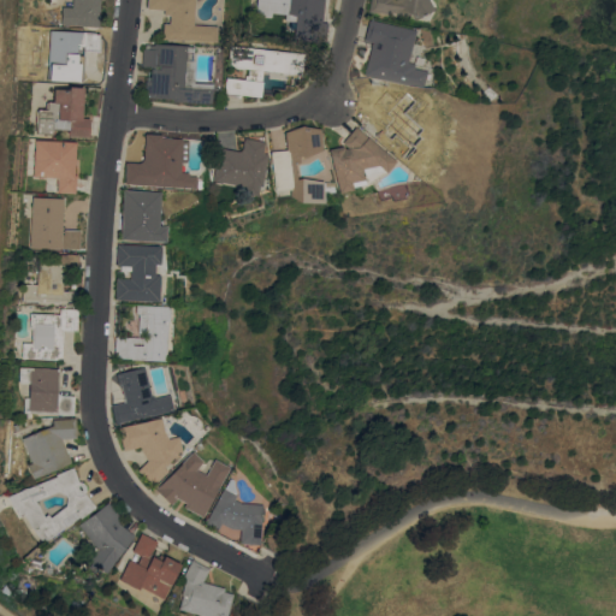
[(61,24),(63,6),(65,6),(65,0),(100,0),(99,27),(61,24)]
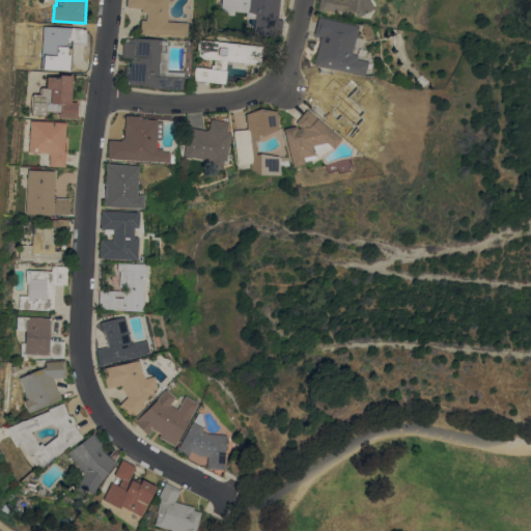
[(126,7),(126,0),(166,0),(166,21),(186,22),(185,35),(139,33),(140,20),(145,20),(145,12),(140,12),(140,7),(128,7),(126,7)]
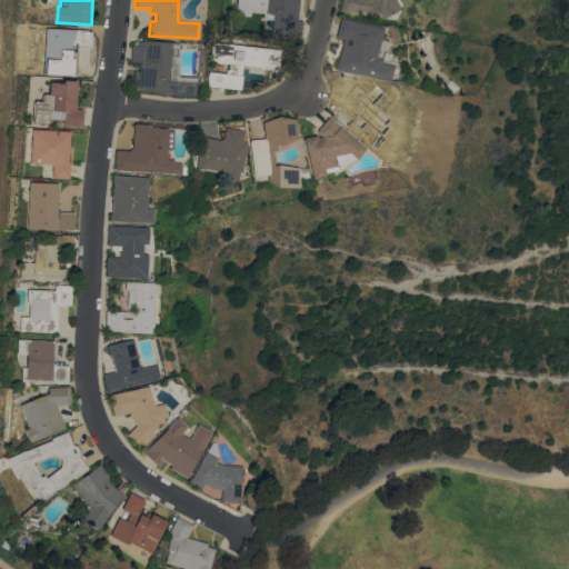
[(299,0),(298,20),(302,20),(301,39),(269,36),(271,19),(263,19),(263,12),(251,11),(251,17),(237,15),(238,0),(299,0)]
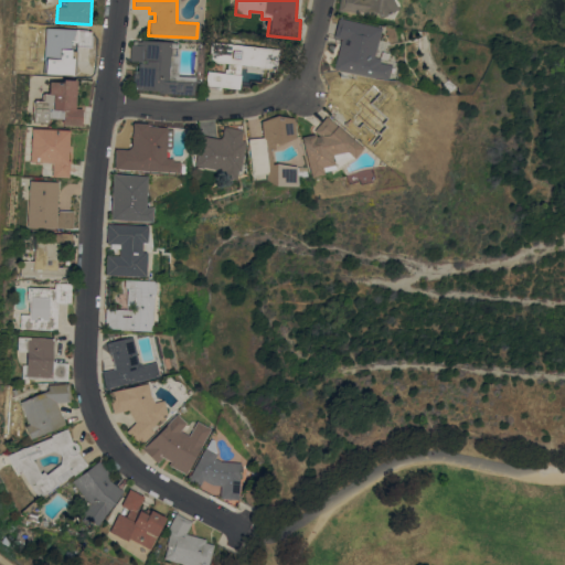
[(392,0),(397,9),(380,18),(376,12),(366,11),(365,12),(359,11),(359,12),(339,10),(340,0),(392,0)]
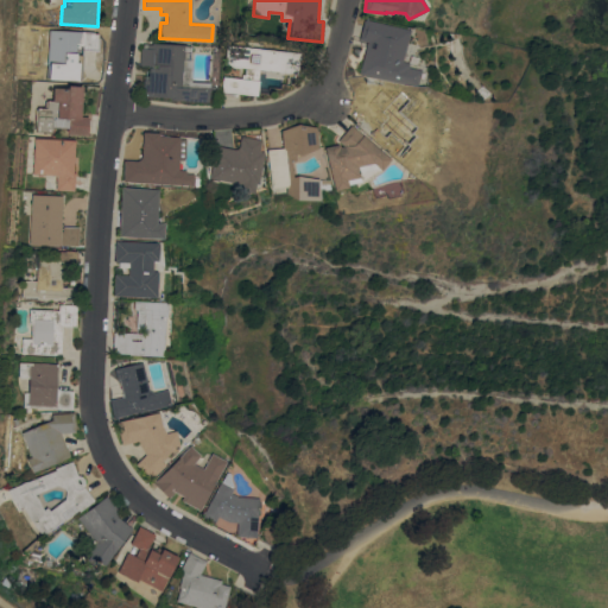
[(409,30),(401,61),(409,62),(407,67),(420,70),(417,86),(401,83),(360,73),(367,42),(359,39),(363,19),(409,30)]
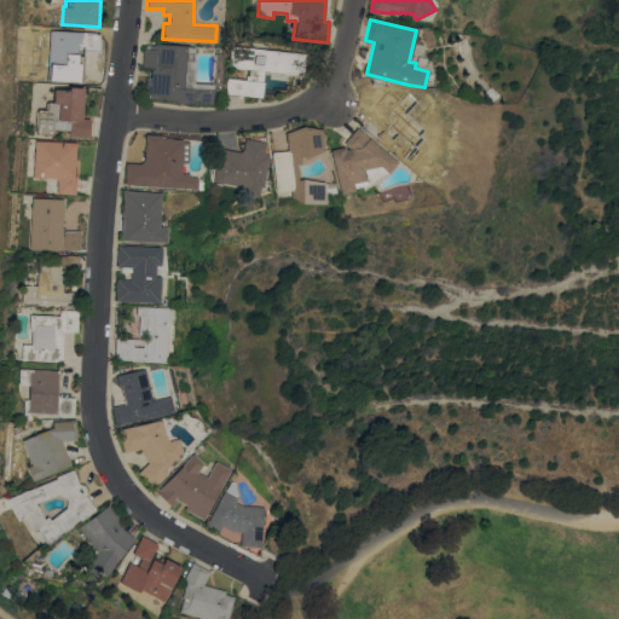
[(46,80),(50,29),(84,32),(84,30),(102,32),(100,52),(86,52),(85,81),(46,80)]
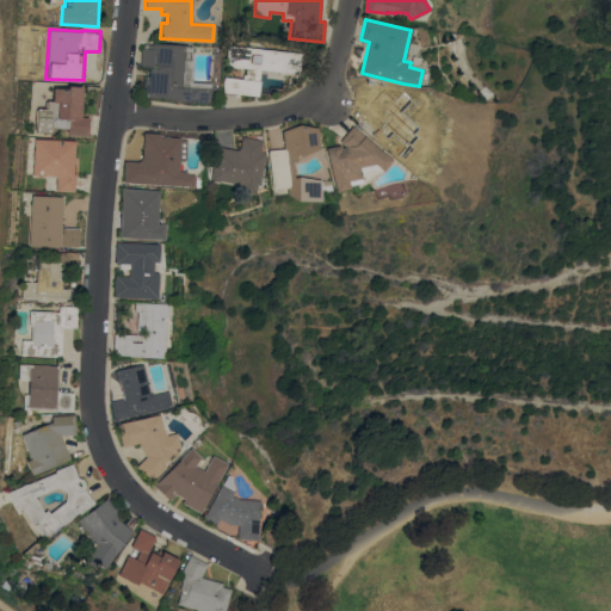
[(187,44),(187,47),(191,47),(190,59),(192,59),(191,81),(209,82),(208,102),(171,100),(171,98),(143,96),(144,76),(148,76),(149,66),(141,66),(142,48),(143,48),(143,44),(152,44),(152,43),(187,44)]
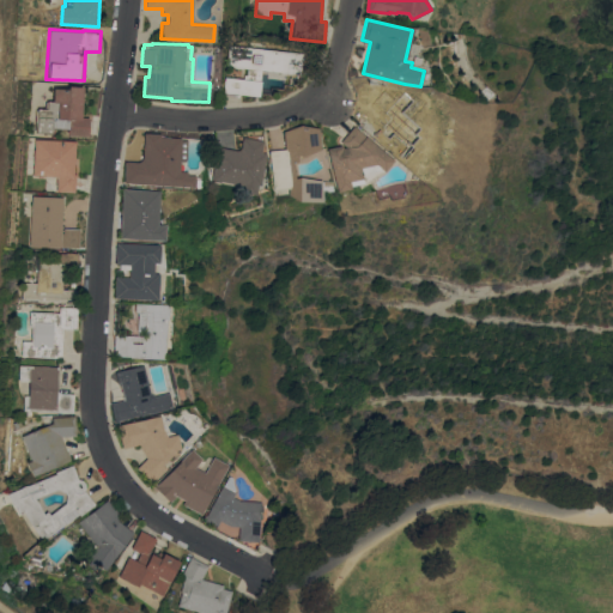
[(240,96),(224,95),(224,92),(223,91),(225,70),(235,71),(234,78),(243,79),(244,74),(247,74),(248,68),(226,65),(229,44),(301,53),(298,73),(262,70),(259,96),(240,93),(240,96)]
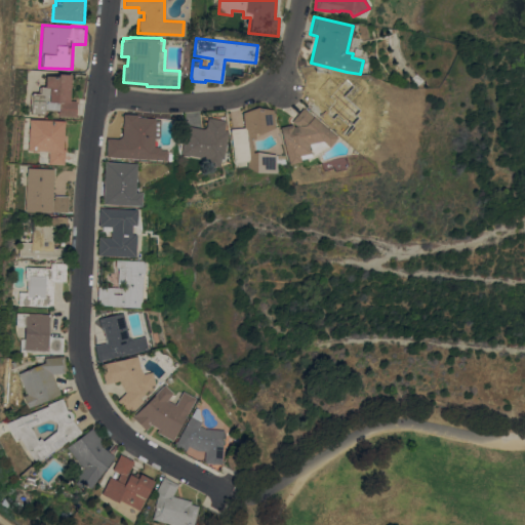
[(69,99),(76,101),(75,116),(58,115),(58,111),(45,110),(45,114),(32,113),(33,92),(40,93),(41,86),(45,86),(45,75),(57,76),(57,73),(71,74),(69,99)]
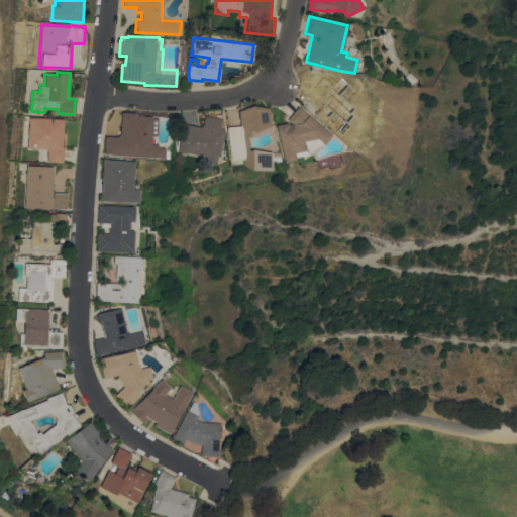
[(415,78),(410,83),(404,77),(409,72),(415,78)]
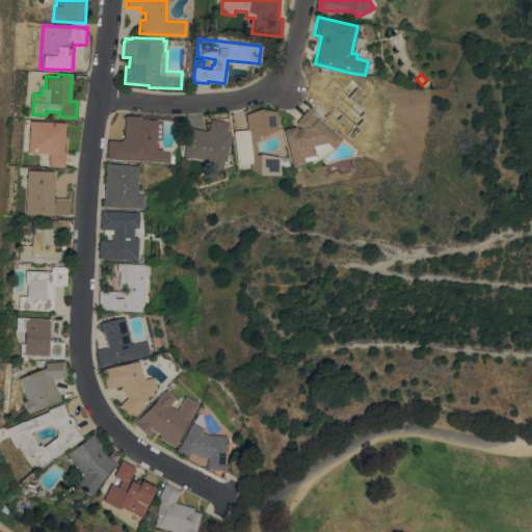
[(233,130),(247,129),(245,113),(261,108),(276,111),(277,129),(263,135),(257,134),(258,139),(254,140),(256,154),(260,153),(278,156),(277,165),(280,165),(278,175),(258,175),(248,168),(249,163),(236,164),(233,130)]
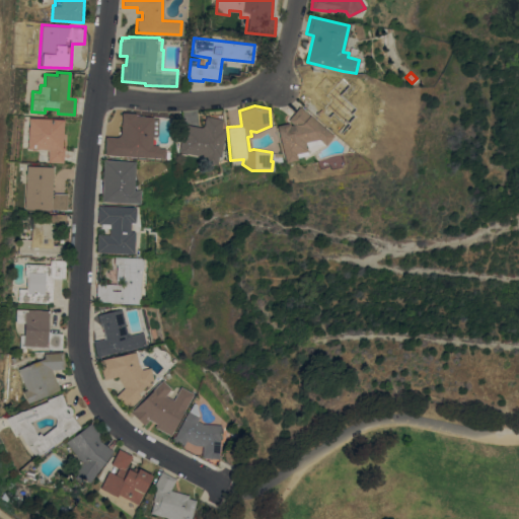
[(297,159),(285,162),(277,125),(289,123),(288,120),(299,106),(334,135),(325,144),(323,143),(306,148),(308,154),(297,157),(297,159)]
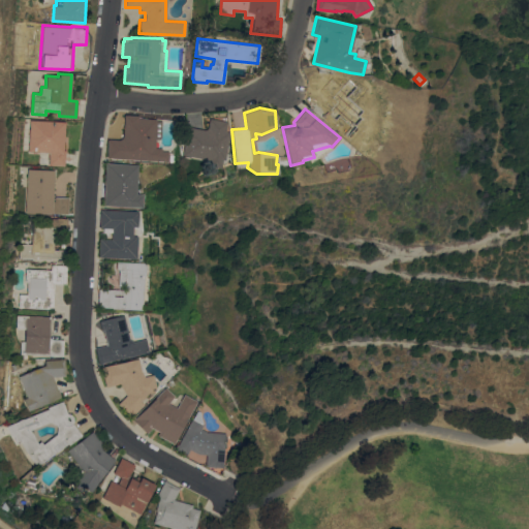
[(110,138),(118,139),(120,138),(122,137),(123,135),(124,114),(138,115),(138,118),(156,119),(156,120),(161,121),(160,135),(159,138),(155,138),(154,147),(161,148),(161,151),(167,151),(167,160),(109,157),(110,138)]
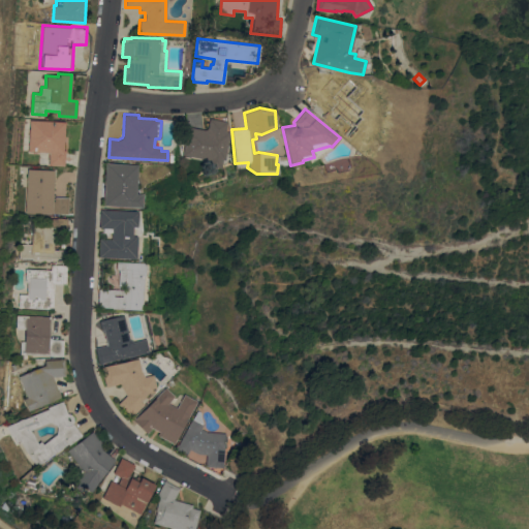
[(223,159),(221,159),(219,167),(207,164),(207,162),(207,160),(206,159),(182,154),(184,145),(180,144),(184,125),(203,129),(205,129),(206,129),(207,127),(208,125),(209,118),(226,121),(224,130),(225,131),(227,131),(229,132),(223,159)]
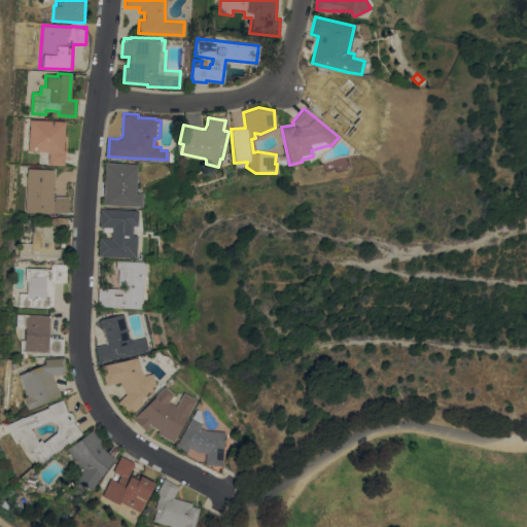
[(31,118),(65,120),(64,149),(65,149),(64,165),(49,164),(49,151),(29,150),(31,118)]
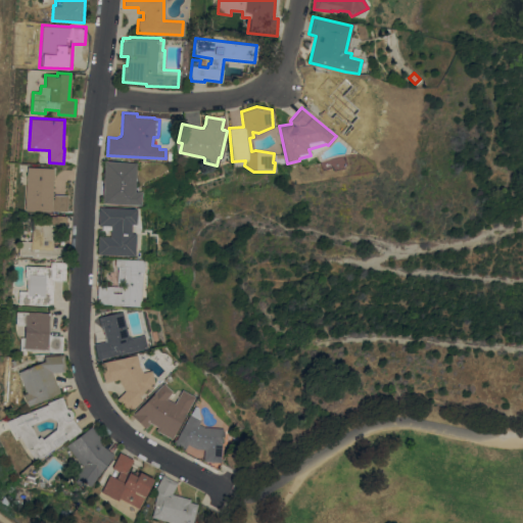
[(102,202),(105,160),(136,162),(134,191),(141,191),(140,204),(102,202)]
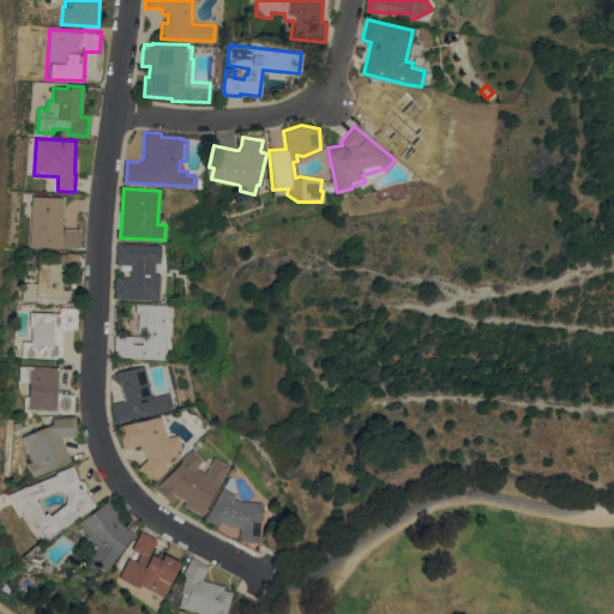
[(32,196),(64,197),(62,233),(64,233),(64,228),(80,228),(79,247),(30,246),(32,196)]
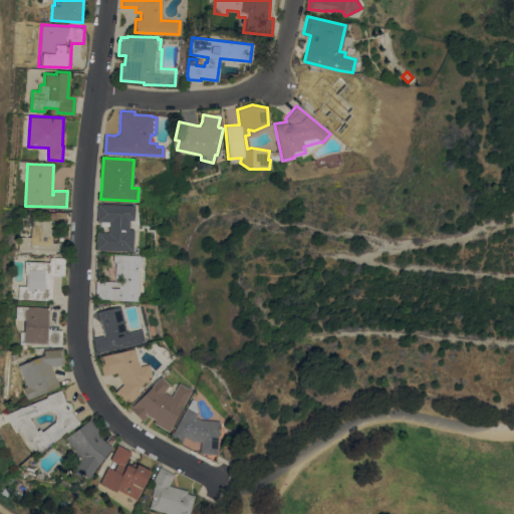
[(96,249),(96,232),(108,232),(108,225),(100,225),(100,221),(96,221),(97,203),(134,205),(134,220),(129,220),(129,229),(133,229),(132,251),(97,249),(96,249)]
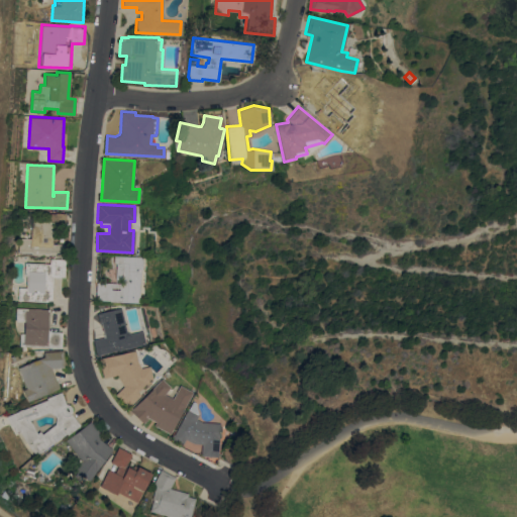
[(20,237),(30,238),(32,220),(49,221),(49,213),(56,213),(56,212),(66,212),(66,224),(55,223),(54,243),(64,244),(63,253),(50,252),(50,254),(32,253),(32,252),(19,251),(20,237)]
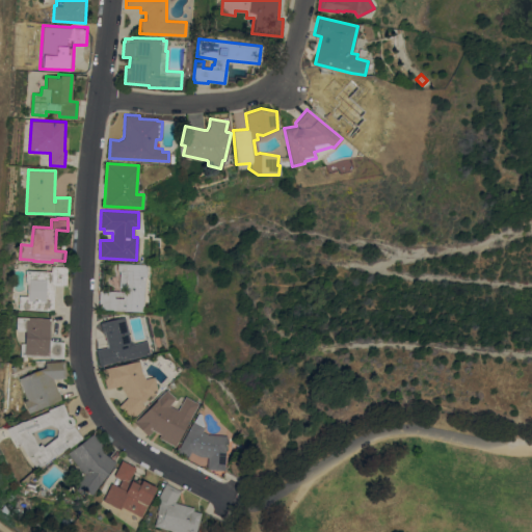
[(145,264),(144,276),(143,276),(142,311),(112,310),(112,309),(99,309),(100,290),(123,291),(123,287),(118,287),(118,263),(145,264)]
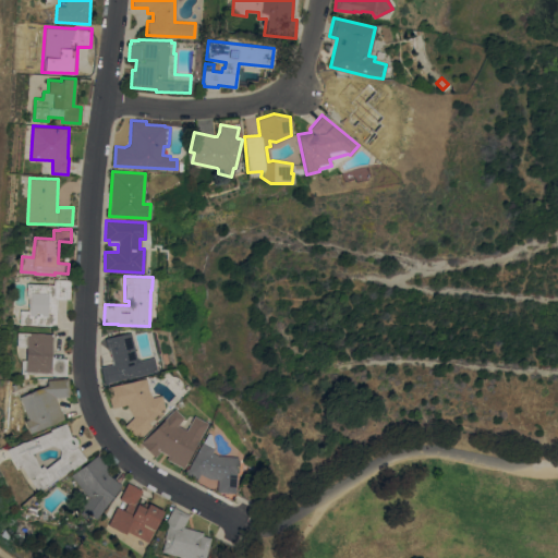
[(20,324),(21,310),(28,310),(29,298),(27,298),(27,283),(53,284),(53,278),(71,279),(70,299),(57,299),(56,325),(20,324)]
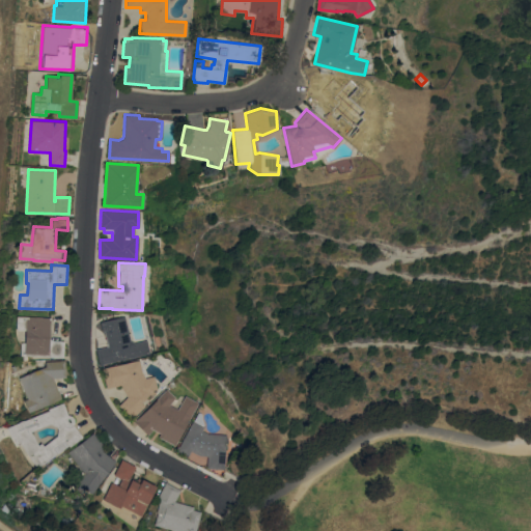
[(28,355),(27,360),(23,360),(23,355),(21,355),(22,342),(25,342),(26,330),(17,329),(18,315),(51,317),(50,337),(51,338),(52,339),(55,340),(63,341),(63,357),(28,355)]
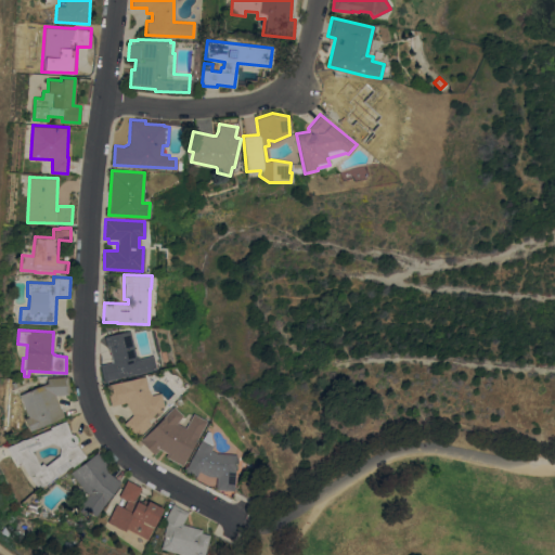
[(104,382),(100,364),(111,362),(110,359),(111,358),(107,345),(106,345),(104,336),(129,331),(134,356),(139,358),(152,355),(155,369),(136,373),(134,373),(119,376),(119,377),(104,381),(104,382)]
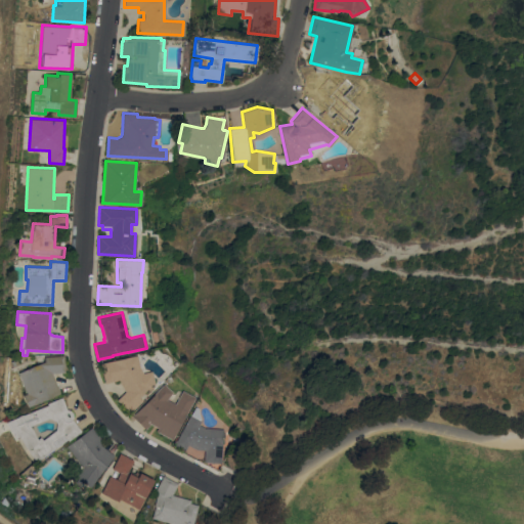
[(57,386),(58,385),(60,390),(59,391),(60,393),(35,403),(35,404),(29,406),(25,394),(28,393),(19,372),(40,363),(38,358),(42,356),(44,360),(45,360),(45,356),(59,355),(64,354),(64,362),(66,362),(66,367),(66,372),(52,373),(57,386)]
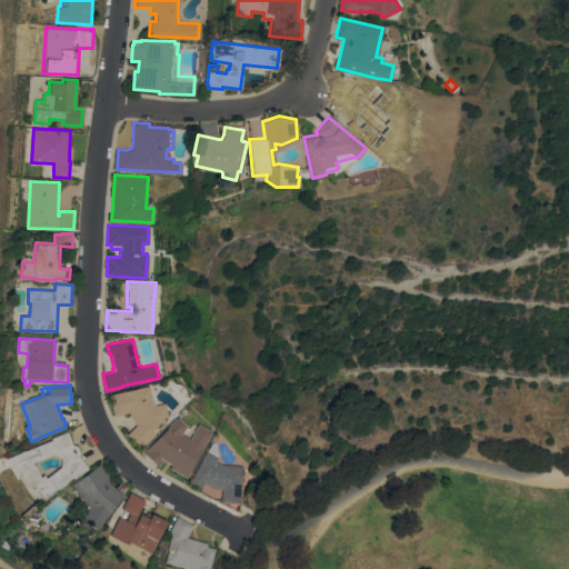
[(113,416),(108,393),(148,385),(150,397),(155,405),(163,402),(167,417),(162,418),(163,420),(153,427),(151,430),(155,432),(152,438),(145,446),(143,445),(141,447),(127,433),(136,423),(128,412),(115,415),(113,416)]
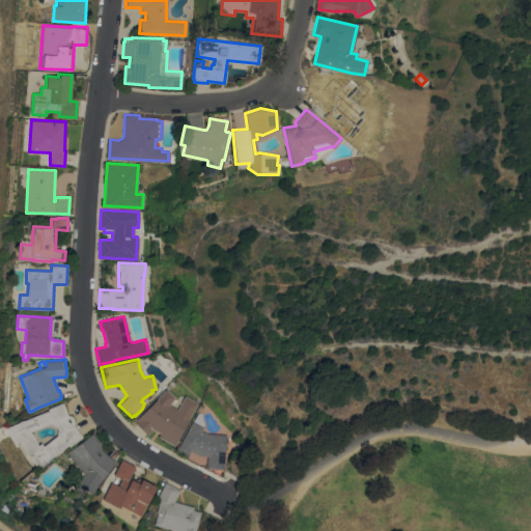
[(188,420),(187,419),(174,445),(158,437),(160,432),(152,428),(147,435),(134,421),(165,388),(174,397),(168,404),(176,409),(184,395),(197,402),(188,420)]
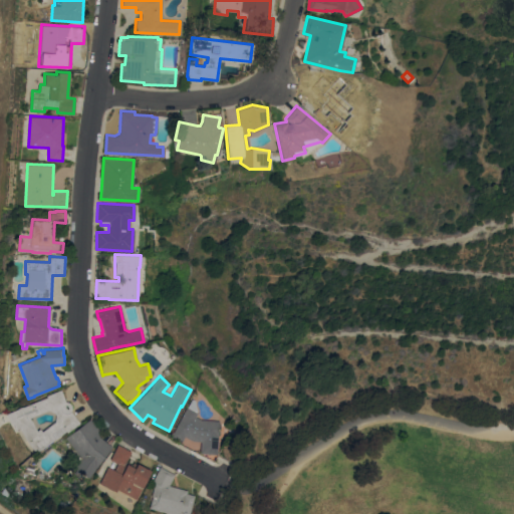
[(26,441),(19,428),(16,430),(6,414),(17,409),(20,407),(24,406),(47,397),(46,395),(61,389),(65,402),(68,402),(70,404),(71,407),(71,411),(79,423),(66,432),(65,431),(35,453),(26,441)]
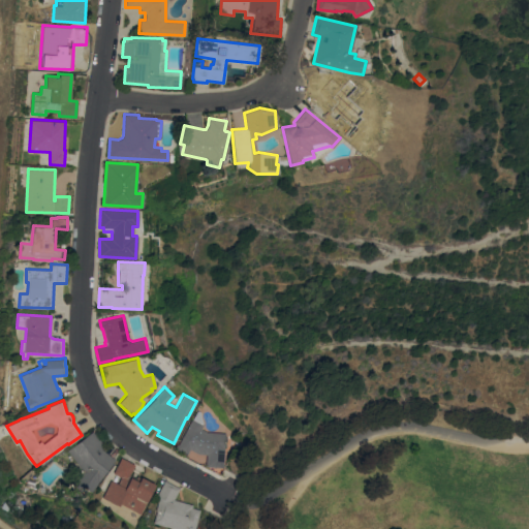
[(222,467),(205,465),(206,454),(197,454),(189,449),(187,455),(176,448),(191,418),(192,418),(196,410),(199,411),(200,417),(203,422),(201,423),(203,424),(200,429),(207,432),(225,433),(222,467)]
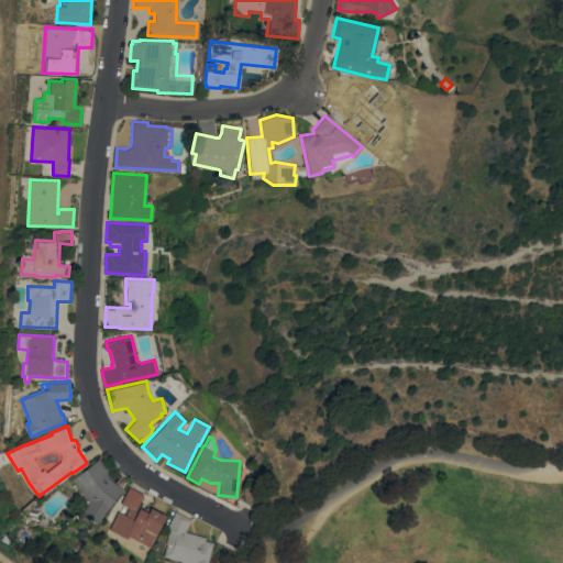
[(80,510),(88,500),(72,478),(98,459),(109,473),(107,475),(110,479),(122,488),(97,523),(80,510)]
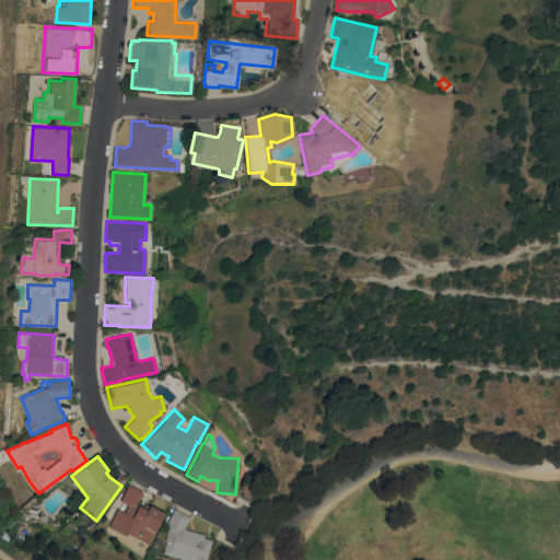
[(106,526),(116,508),(124,512),(127,504),(119,500),(128,483),(142,492),(137,502),(143,505),(144,502),(163,512),(147,544),(126,533),(125,535),(106,526)]
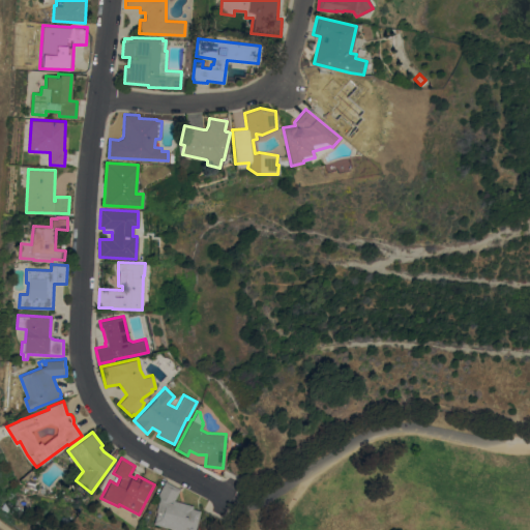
[(30,470),(33,473),(22,482),(19,479),(30,470)]
